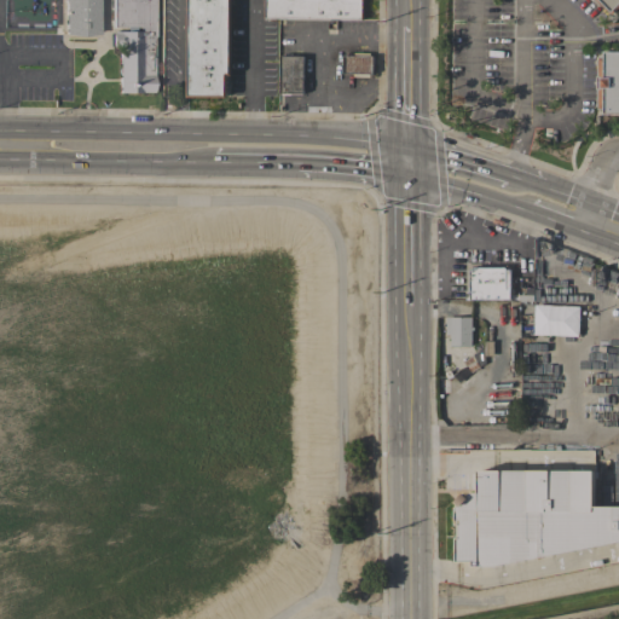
[(98,0),(98,35),(81,38),(64,35),(64,0),(98,0)]
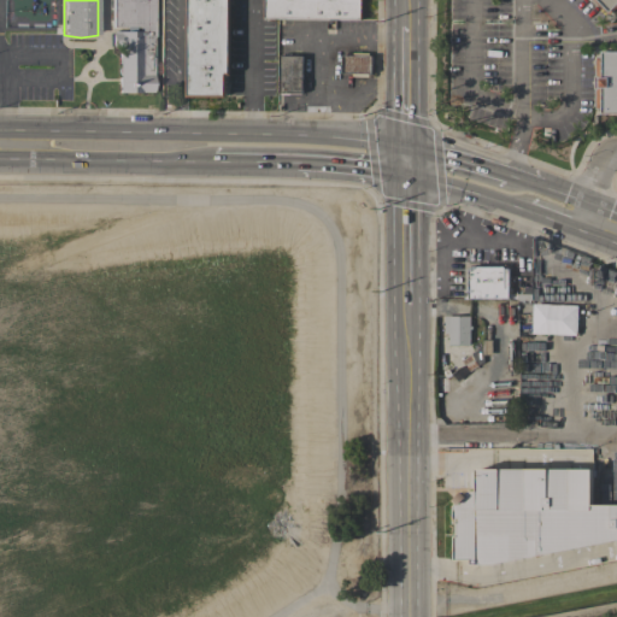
[(156,0),(156,36),(153,36),(153,80),(156,80),(156,82),(153,82),(153,84),(156,84),(156,87),(153,87),(153,93),(118,93),(118,46),(109,46),(109,33),(115,33),(115,31),(125,31),(125,28),(111,28),(111,0),(156,0)]
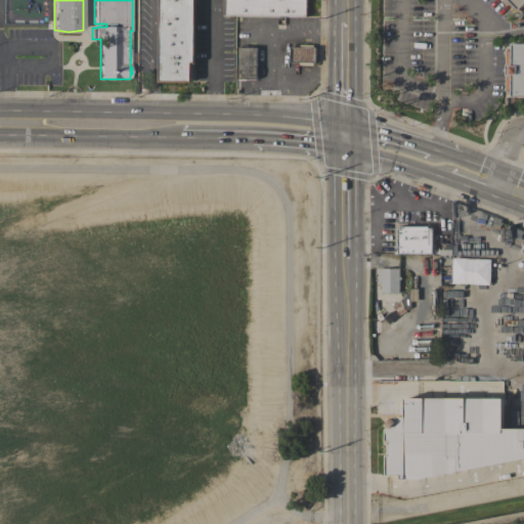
[(197,0),(197,63),(192,63),(192,82),(159,82),(159,0),(197,0)]
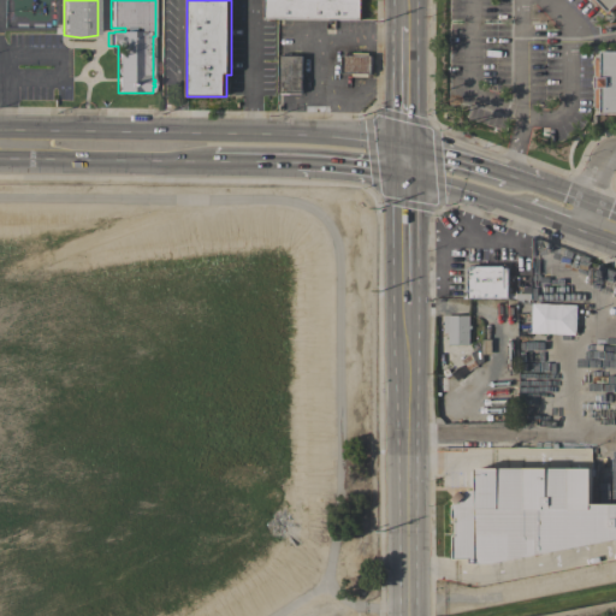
[(362,0),(362,19),(276,18),(276,21),(271,21),(271,18),(264,18),(264,0),(362,0)]
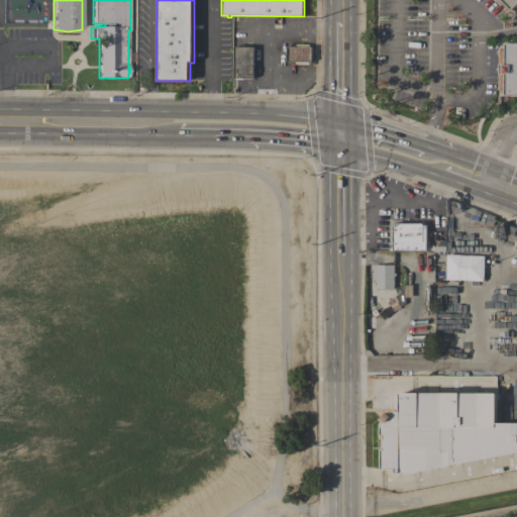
[(516,0),(516,6),(511,12),(499,0),(516,0)]
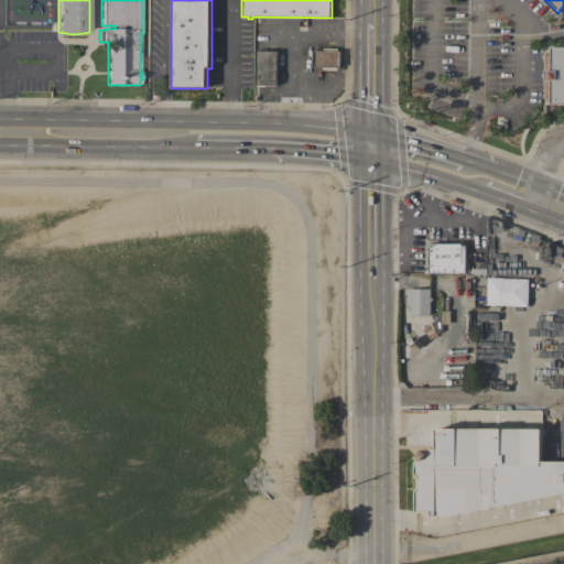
[(549,52),(549,47),(563,47),(563,104),(549,104),(549,99),(544,99),(544,82),(543,82),(543,69),(544,69),(544,52),(549,52)]
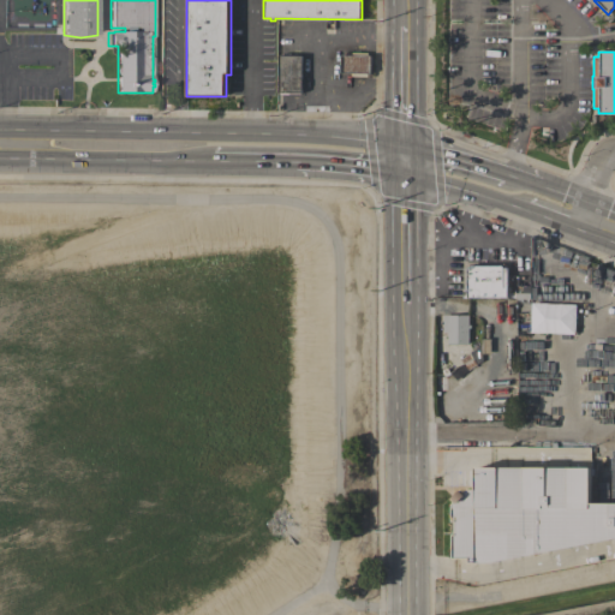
[(368,53),(368,55),(371,55),(370,73),(368,73),(368,77),(351,76),(351,73),(340,73),(341,55),(352,55),(352,53),(368,53)]
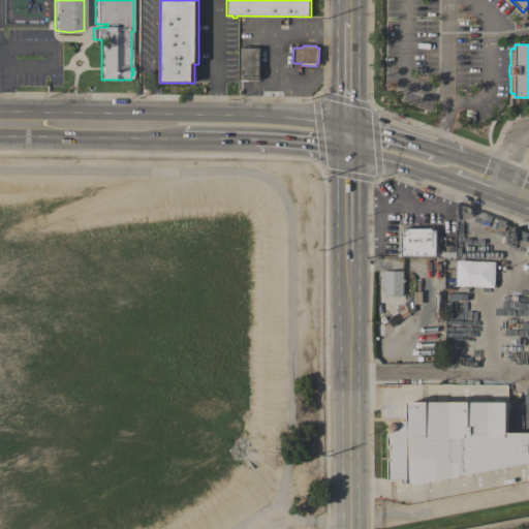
[(259,81),(240,81),(239,48),(249,48),(259,48),(259,81)]
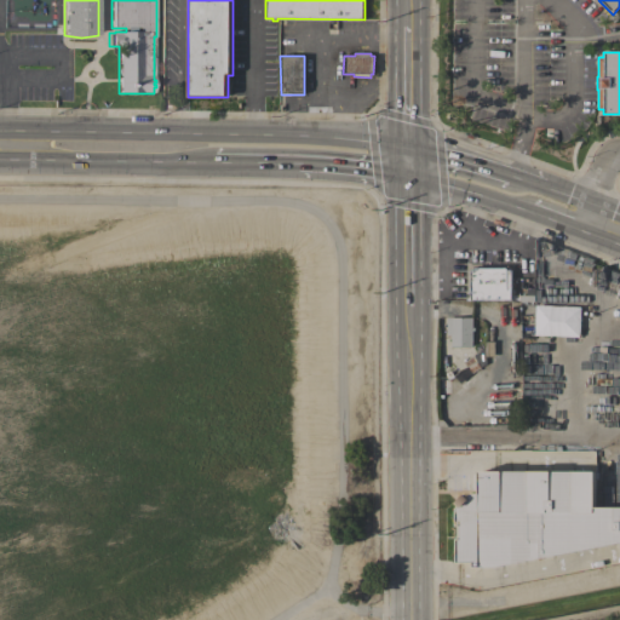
[(470,270),(474,270),(474,267),(507,267),(507,270),(510,270),(510,309),(495,309),(495,300),(470,300),(470,270)]
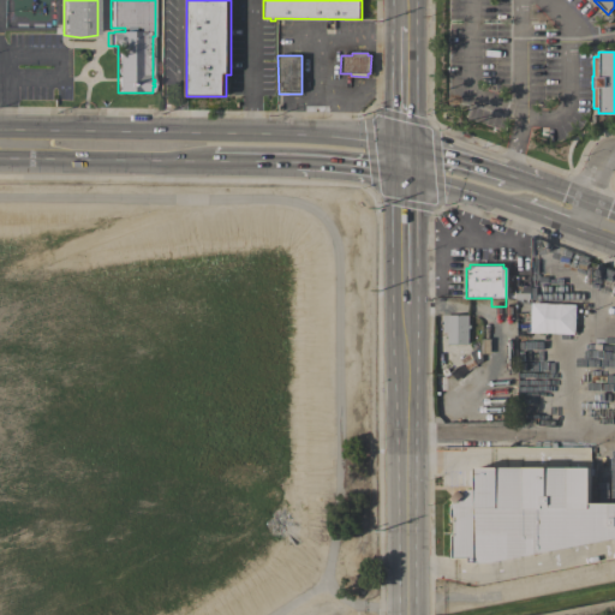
[(577,302),(577,332),(531,330),(532,302),(577,302)]
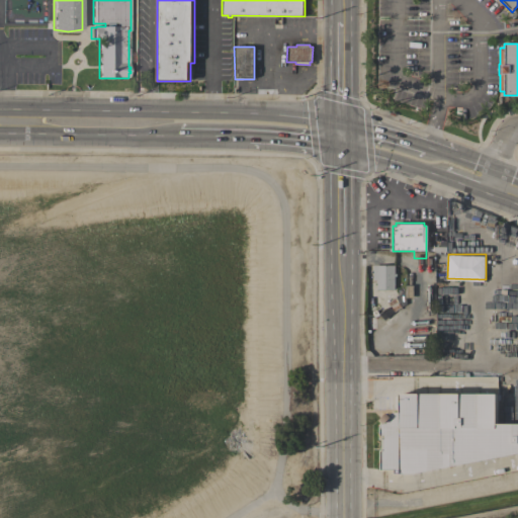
[(395,274),(397,274),(397,276),(395,276),(395,289),(376,289),(376,279),(373,279),(373,265),(395,265),(395,274)]
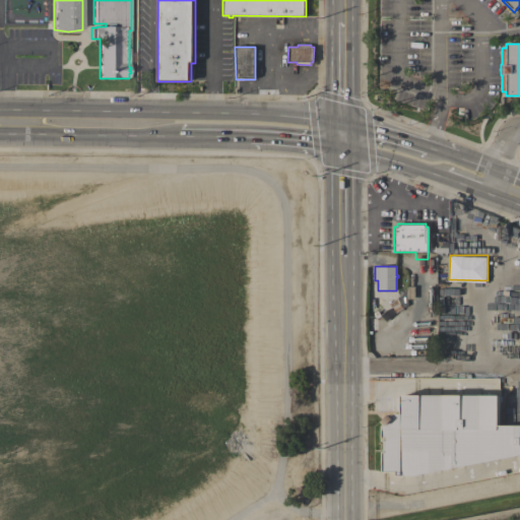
[(396,299),(407,291),(407,286),(414,286),(414,299),(413,299),(412,301),(410,300),(409,300),(407,300),(408,306),(402,309),(396,299)]
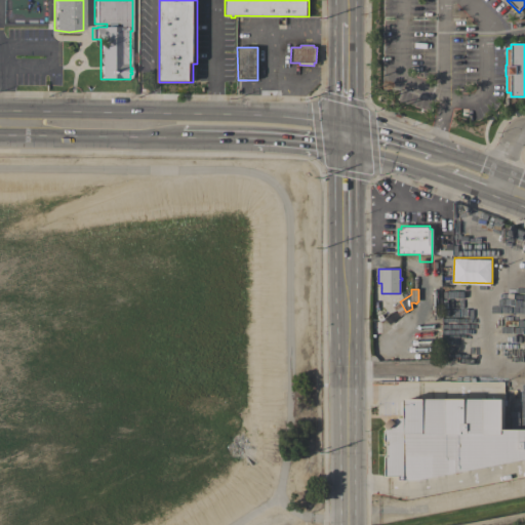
[(400,301),(406,312),(399,316),(396,311),(395,311),(393,307),(400,301)]
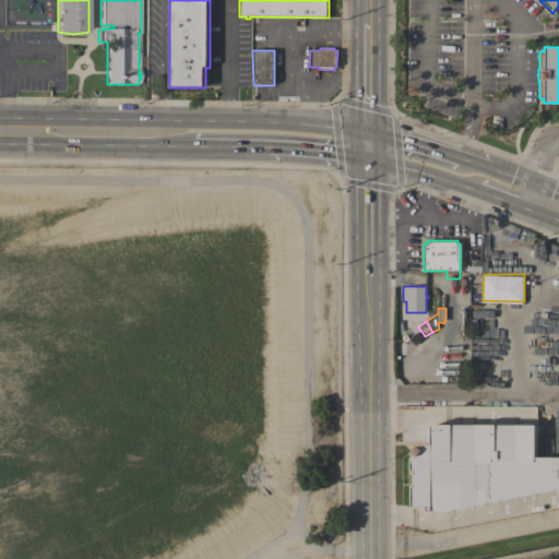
[(404,357),(395,357),(395,341),(404,341),(404,357)]
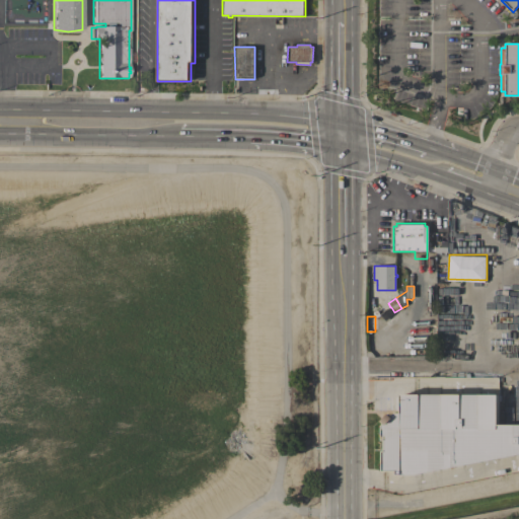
[(421,394),(442,394),(461,394),(461,395),(478,395),(478,394),(498,394),(498,425),(518,425),(518,454),(415,474),(397,474),(397,471),(383,471),(383,450),(385,451),(385,440),(382,440),(382,426),(385,424),(382,421),(390,414),(391,413),(393,415),(395,413),(401,413),(401,394),(421,394)]
